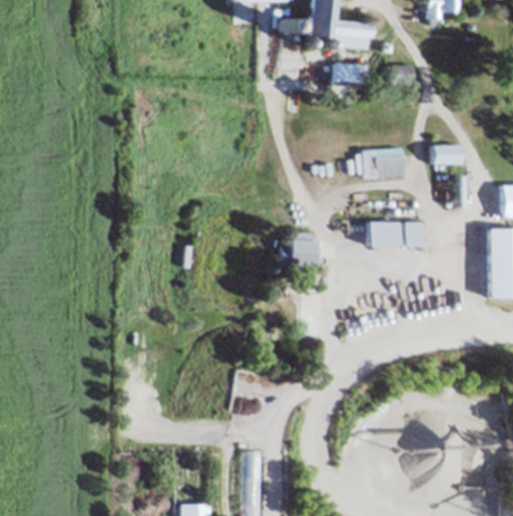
[(333,0),(332,20),(370,22),(368,48),(331,45),(324,34),(313,33),(305,32),(302,32),(303,29),(303,21),(304,0),(333,0)]
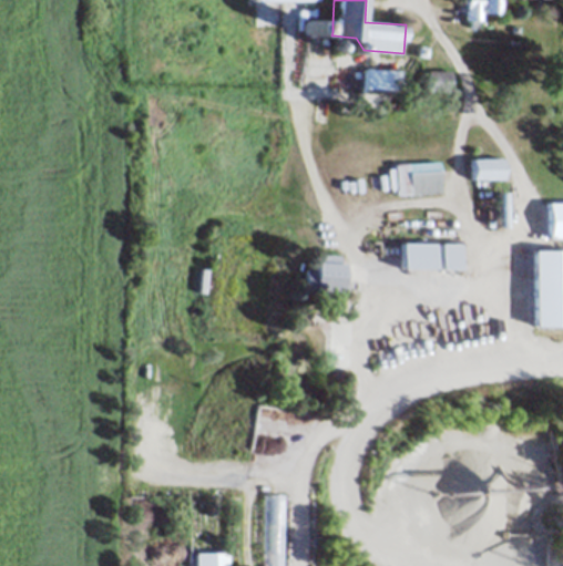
[(499,0),(499,11),(482,11),(482,8),(481,8),(481,11),(480,19),(478,19),(478,28),(471,28),(471,19),(467,19),(467,0),(499,0)]
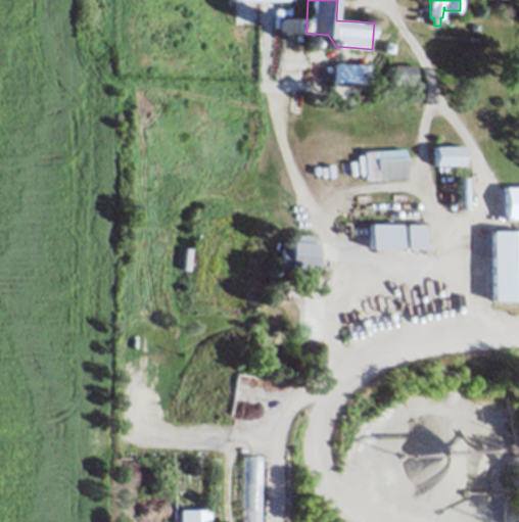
[(395,53),(386,52),(387,42),(396,43),(395,53)]
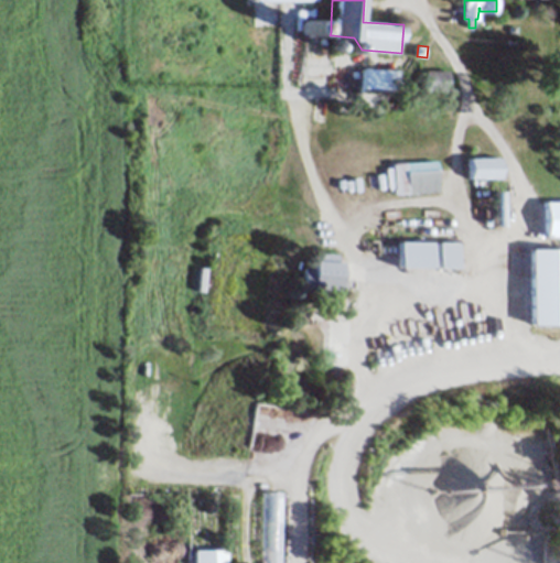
[(400,73),(400,90),(363,89),(366,71),(400,73)]
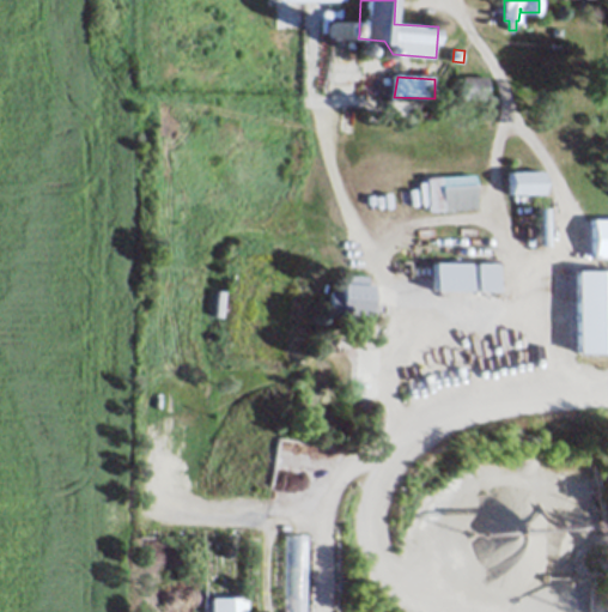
[(491,100),(466,100),(466,78),(491,78),(491,100)]
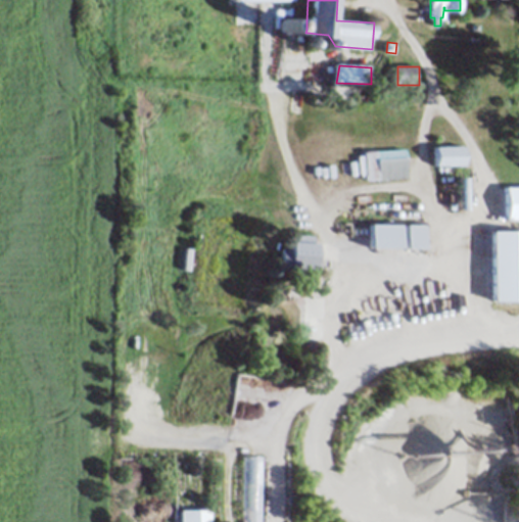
[(465,164),(437,164),(437,146),(465,146),(465,164)]
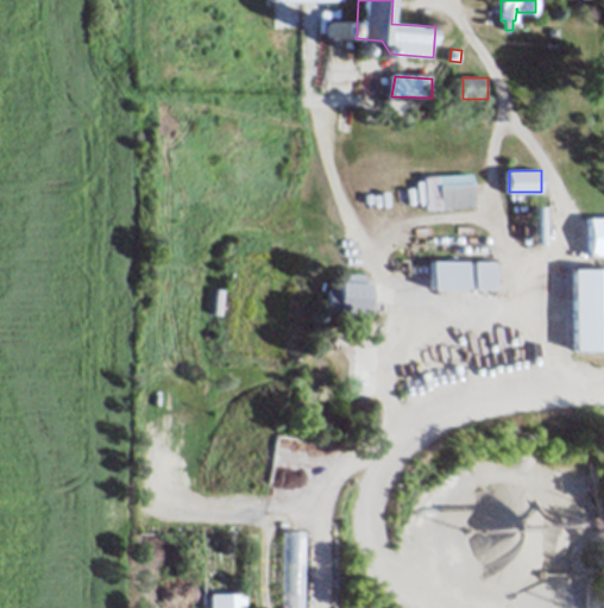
[(476,207),(428,210),(426,176),(473,174),(476,207)]
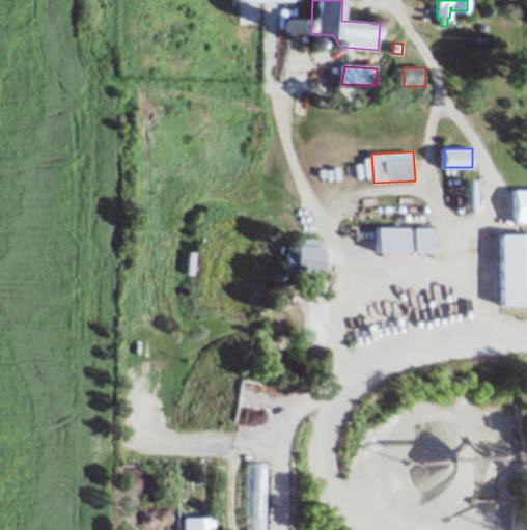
[(473,182),(474,211),(467,212),(466,182),(473,182)]
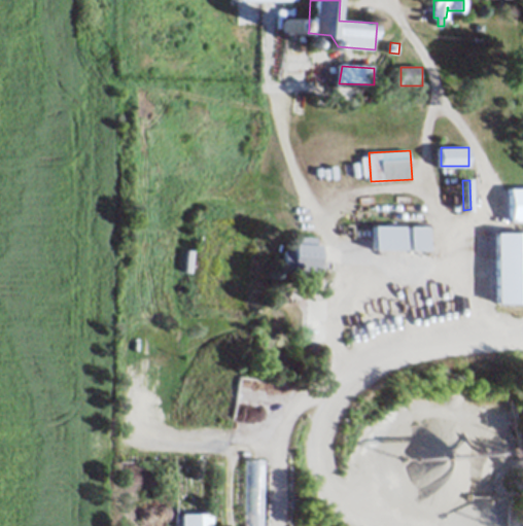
[(522,220),(511,220),(511,189),(522,189),(522,220)]
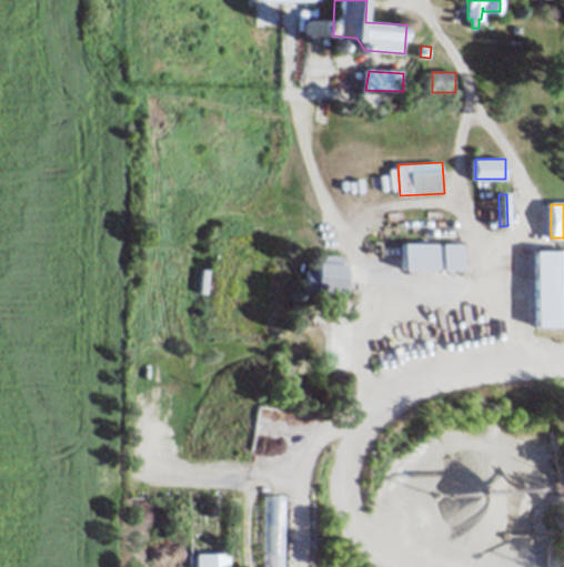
[(422,267),(403,269),(402,246),(435,244),(436,259),(422,260),(422,267)]
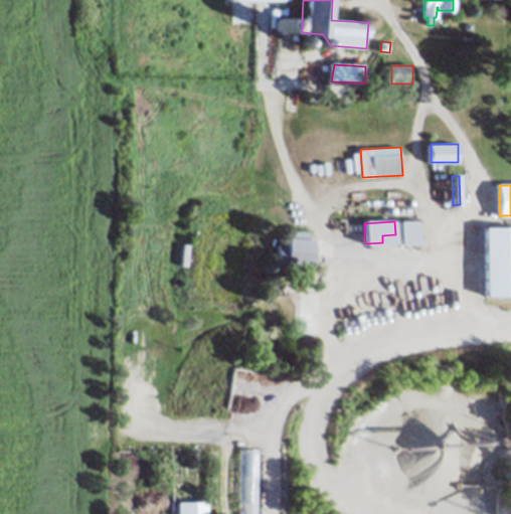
[(510,296),(483,296),(484,228),(510,228),(510,296)]
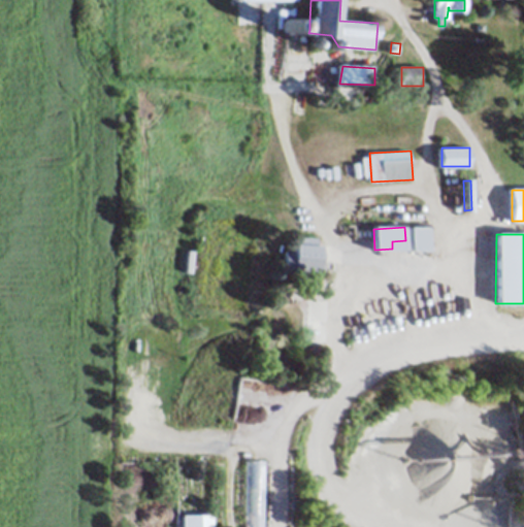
[(322,275),(286,273),(287,250),(296,250),(297,236),(319,237),(318,246),(323,246),(322,275)]
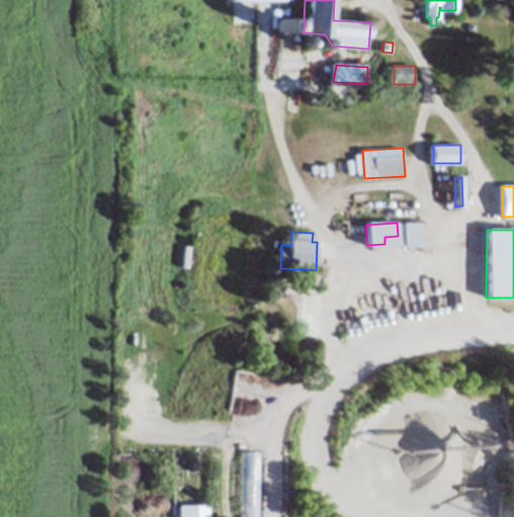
[(262,452),(262,516),(243,516),(243,452),(262,452)]
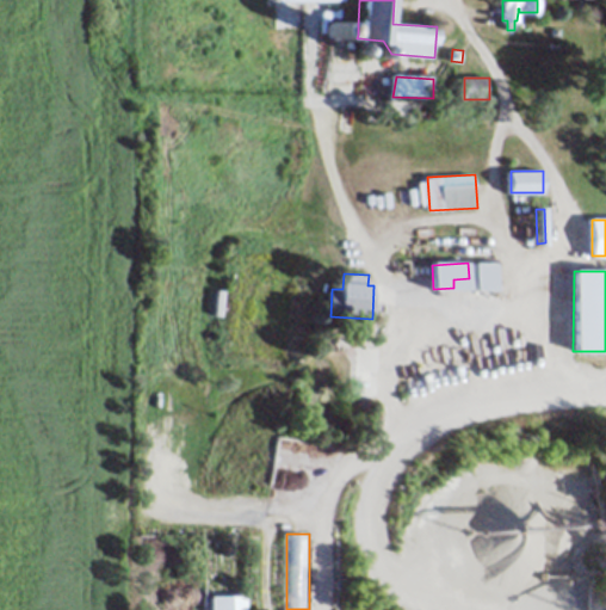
[(248,596),(248,609),(214,609),(214,597),(248,596)]
